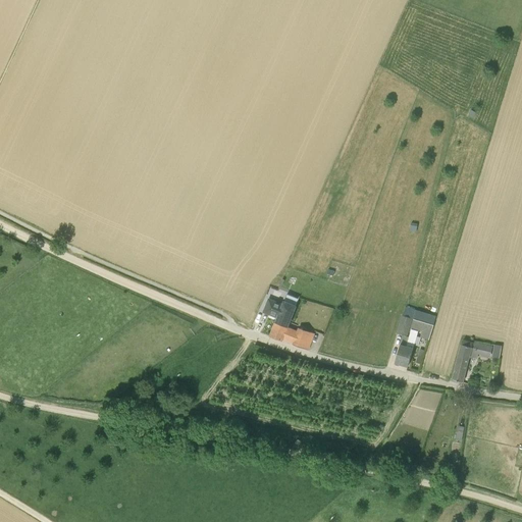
[(285,292),(284,297),(299,301),(300,296),(285,292)]
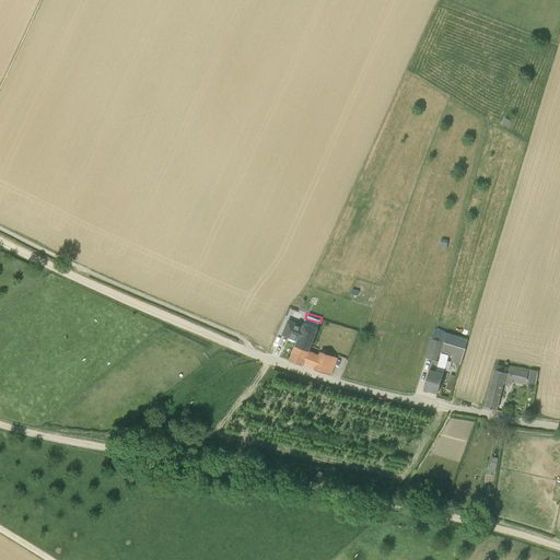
[(308,351),(315,336),(318,328),(304,323),(303,326),(288,319),(282,336),(298,341),(295,347),(308,351)]
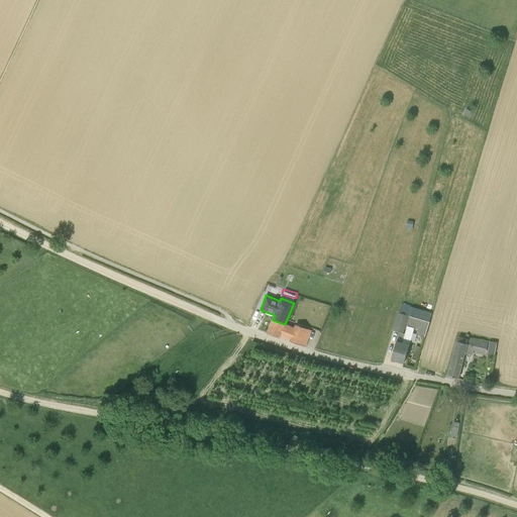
[(394,330),(398,332),(401,333),(402,332),(405,322),(407,315),(400,313),(394,330)]
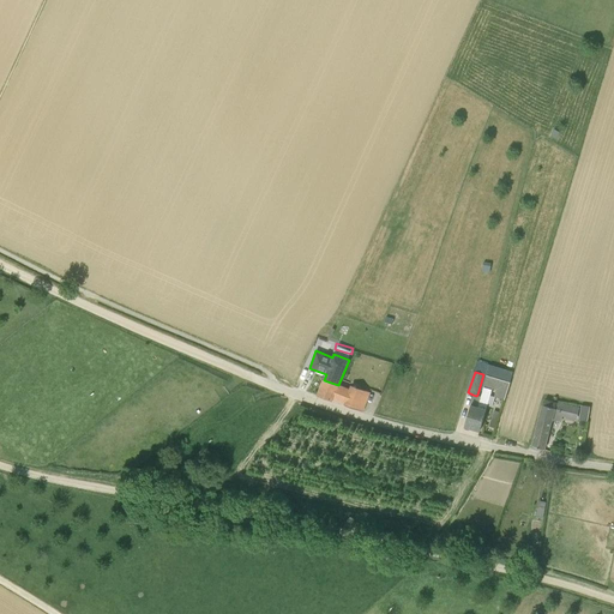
[(511,383),(492,377),(483,374),(481,383),(499,387),(497,397),(505,401),(511,383)]
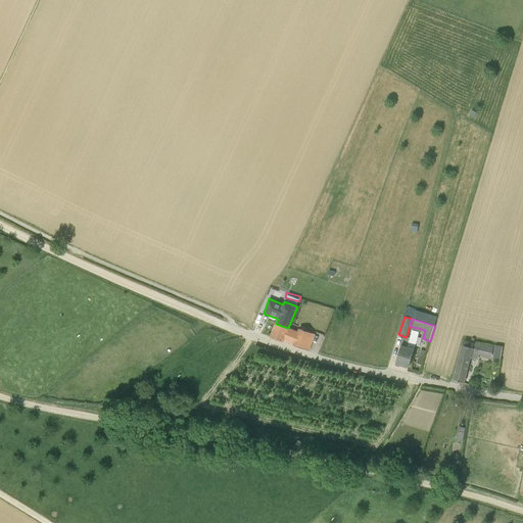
[(293,345),(308,350),(315,334),(299,329),(298,332),(288,328),(276,324),(271,337),(282,342),(283,340),(294,344),(293,345)]
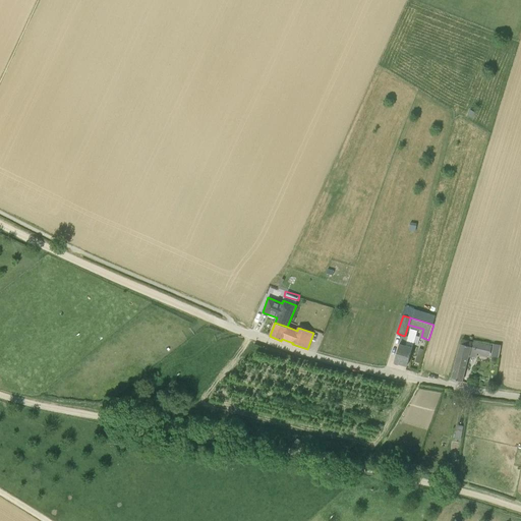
[(399,345),(394,361),(407,365),(417,331),(410,329),(408,336),(405,335),(404,336),(401,335),(399,344),(399,345)]
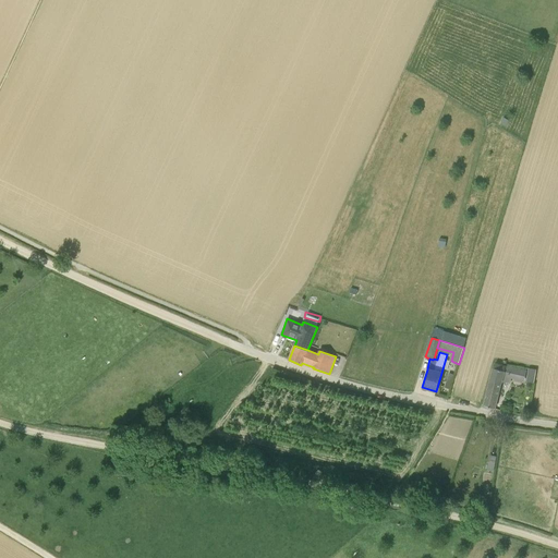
[(495,409),(501,380),(509,383),(511,374),(524,377),(525,372),(495,364),(490,380),(484,405),(495,409)]
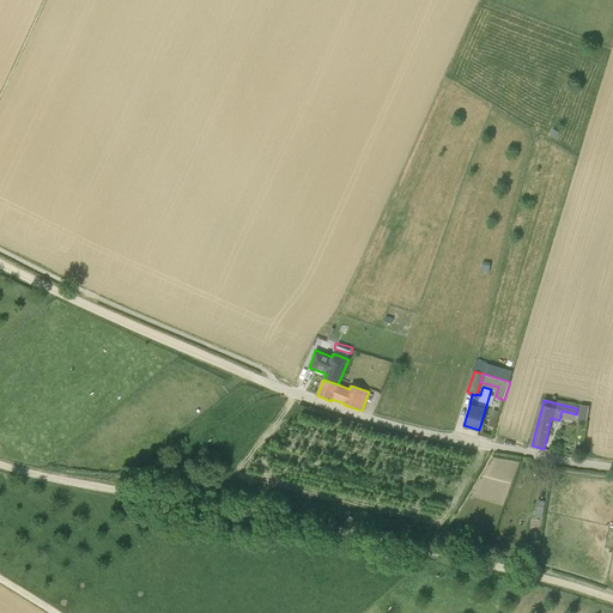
[(578,419),(586,420),(587,420),(589,406),(582,405),(578,419)]
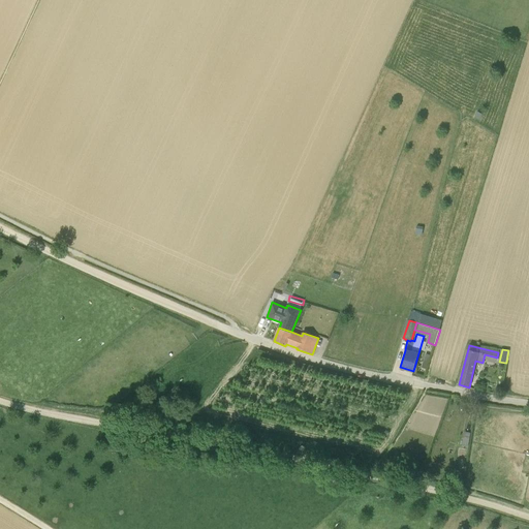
[(431,354),(426,353),(422,368),(427,369),(431,354)]
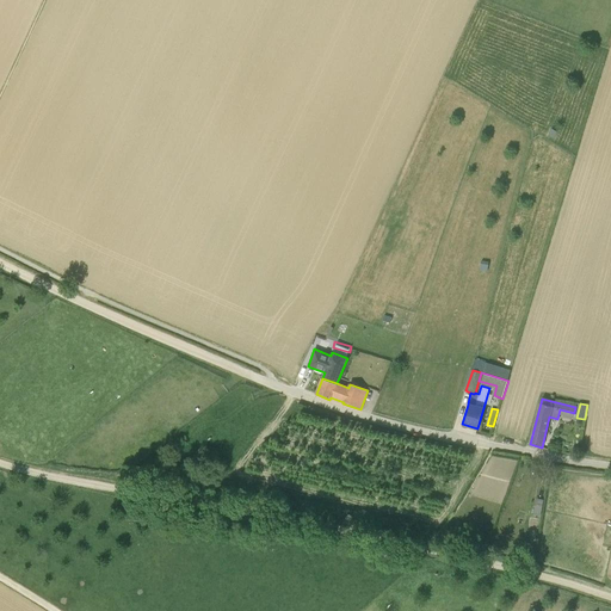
[(543,500),(536,499),(534,514),(541,516),(543,500)]
